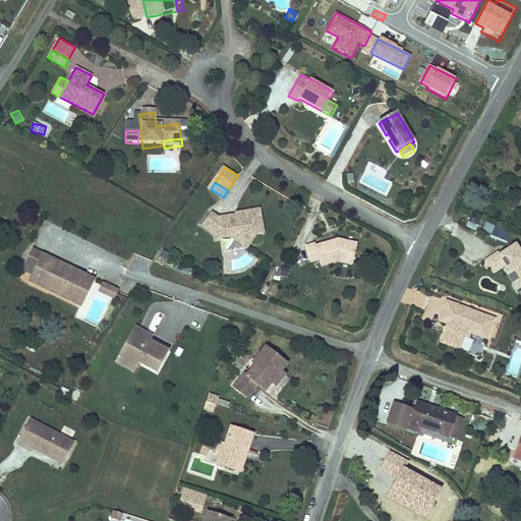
[(237,222),(229,224),(228,218),(221,219),(213,212),(201,225),(213,234),(214,240),(228,237),(233,240),(242,238),(245,242),(253,237),(264,236),(259,212),(236,216),(237,222)]
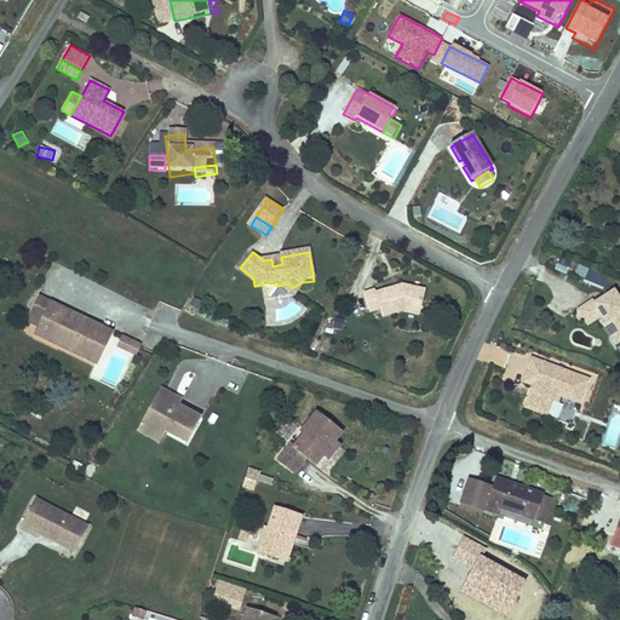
[(573,275),(577,264),(560,259),(556,270),(573,275)]
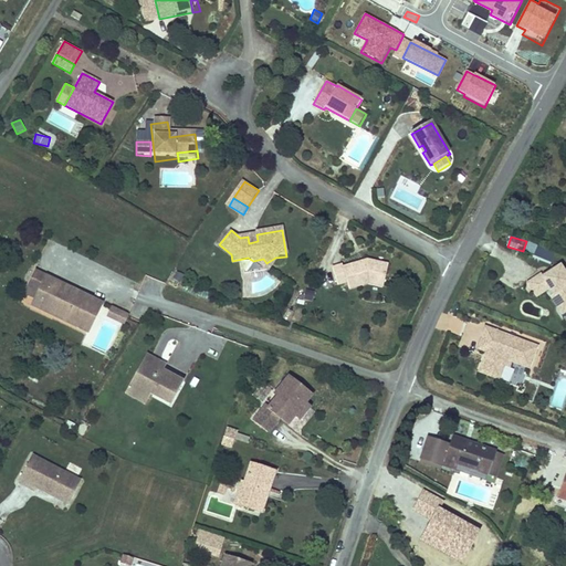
[(526,240),(523,250),(551,262),(555,253),(526,240)]
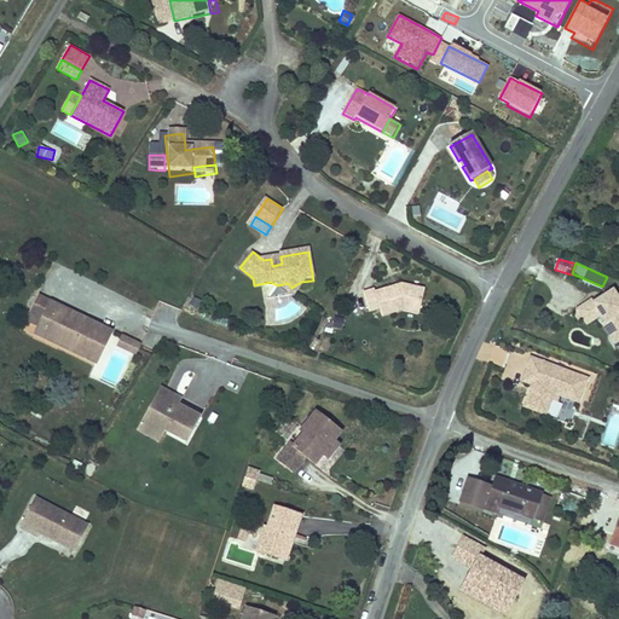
[(618,294),(614,287),(591,301),(589,298),(573,307),(583,323),(599,313),(602,320),(606,318),(613,329),(617,327),(618,329),(618,294)]
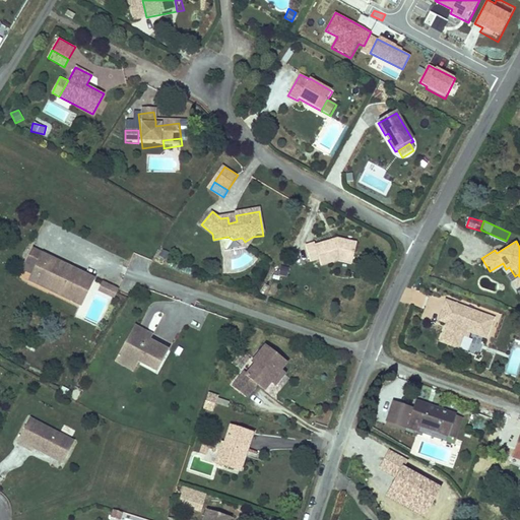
[(336,266),(336,263),(350,263),(353,247),(335,244),(312,252),(312,250),(302,253),(309,269),(317,266),(320,273),(336,266)]
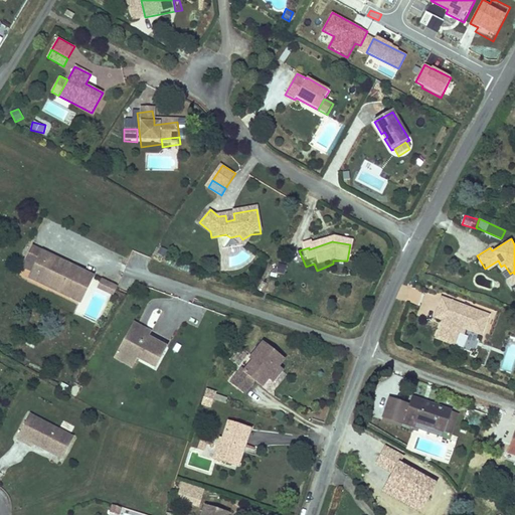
[(32,247),(24,262),(32,266),(26,278),(76,302),(90,276),(32,247)]
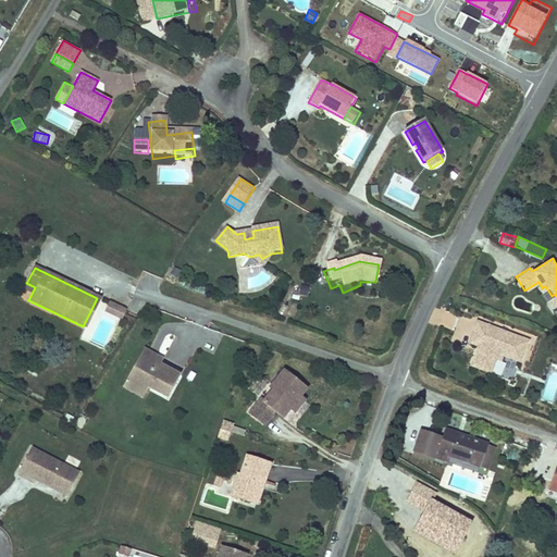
[(552,296),(545,286),(542,288),(554,306),(556,304),(556,296),(555,294),(552,296)]
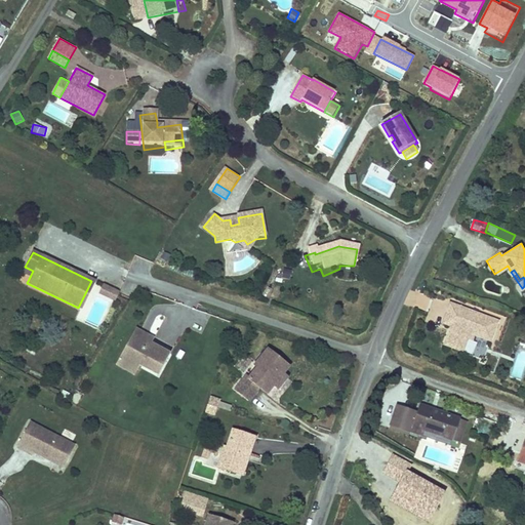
[(97,292),(107,297),(111,290),(102,286),(97,292)]
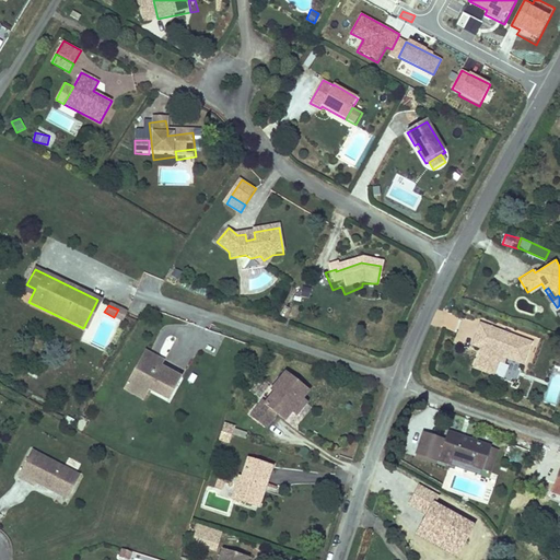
[(471,339),(481,342),(479,347),(473,366),(494,374),(500,361),(504,362),(506,357),(524,363),(533,340),(479,321),(471,339)]
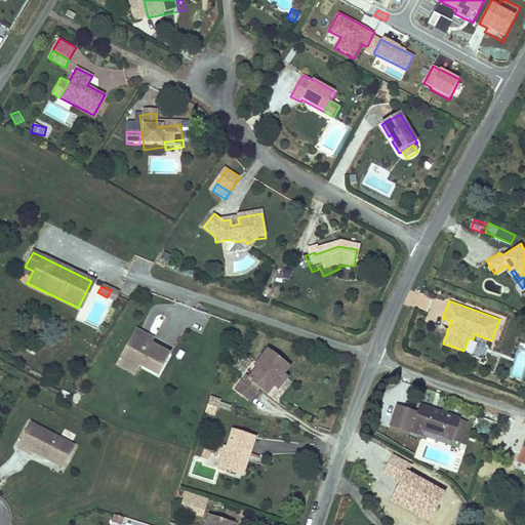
[(170,355),(152,345),(155,339),(136,329),(116,367),(134,376),(139,367),(159,377),(170,355)]
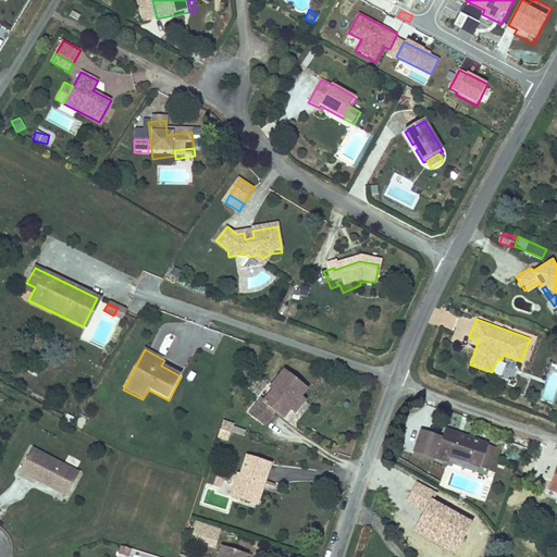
[(298,401),(304,393),(282,375),(269,391),(272,394),(262,406),(281,421),(287,413),(292,417),(301,404),(298,401)]
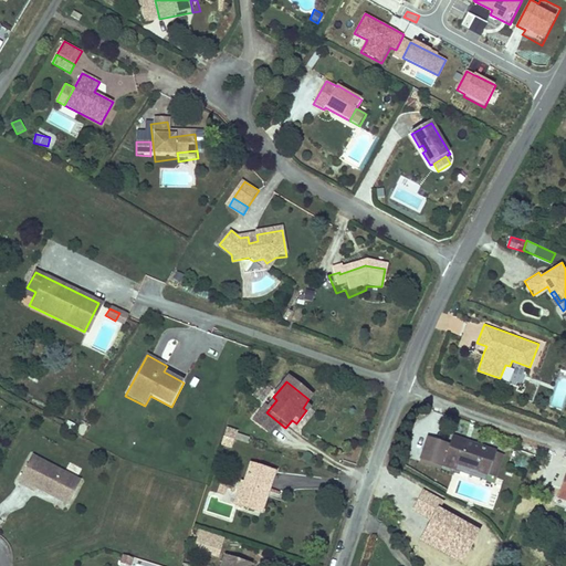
[(82,423),(76,433),(84,437),(88,427),(82,423)]
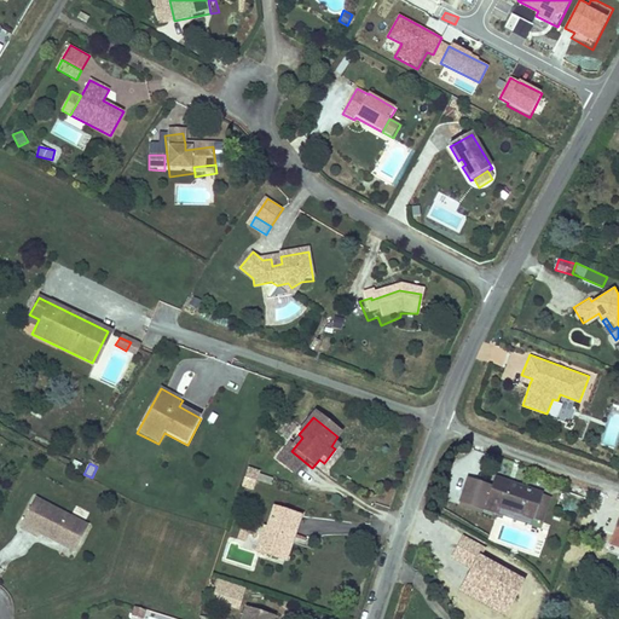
[(255,486),(258,478),(247,474),(244,484),(255,486)]
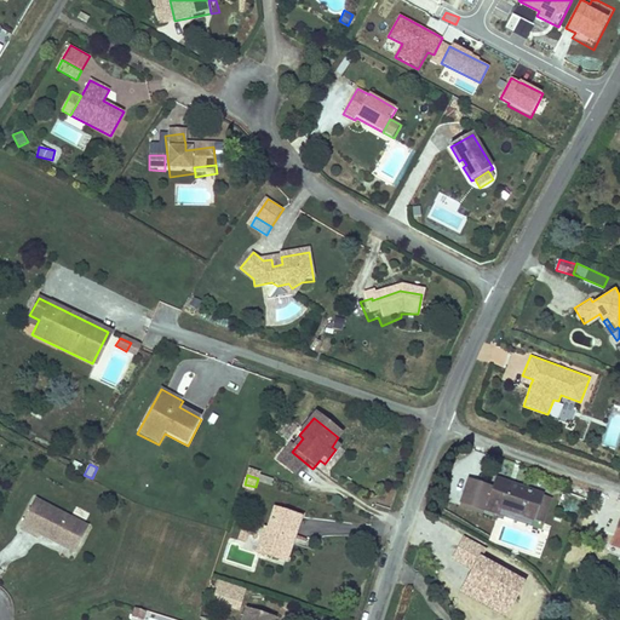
[(475,482),(466,505),(489,514),(493,506),(500,509),(545,527),(555,503),(501,482),(498,492),(475,482)]
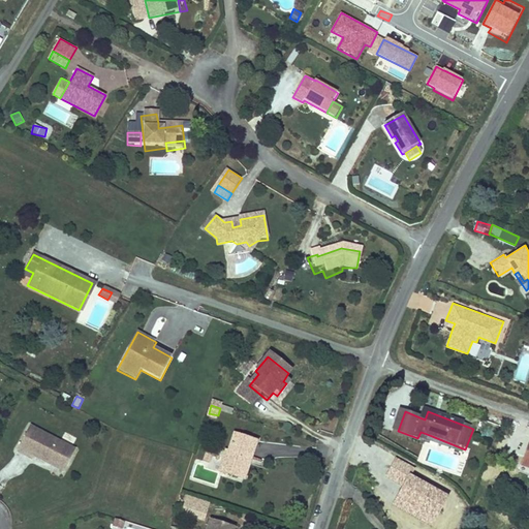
[(207,418),(215,423),(218,415),(209,413),(207,418)]
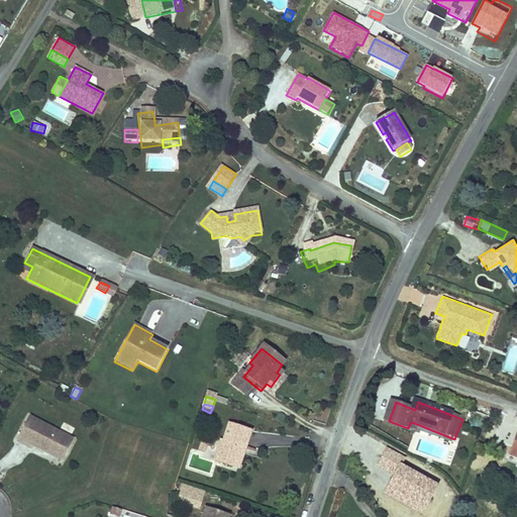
[(482,429),(485,415),(473,412),(470,426),(482,429)]
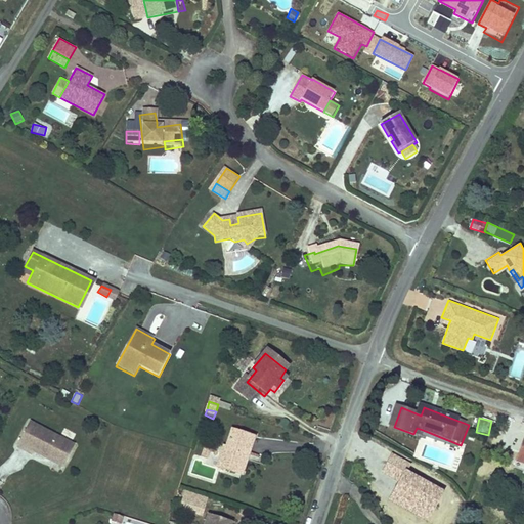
[(48,455),(53,454),(64,462),(73,446),(29,422),(15,446),(30,454),(32,451),(46,460),(48,455)]
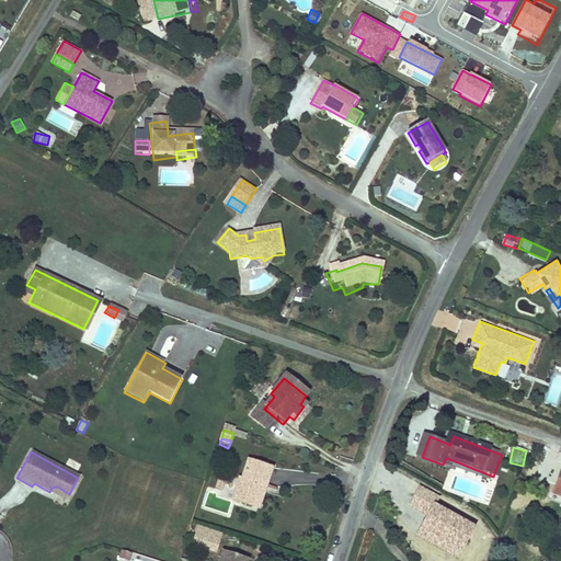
[(449,471),(453,460),(446,458),(443,465),(422,457),(421,460),(449,471)]
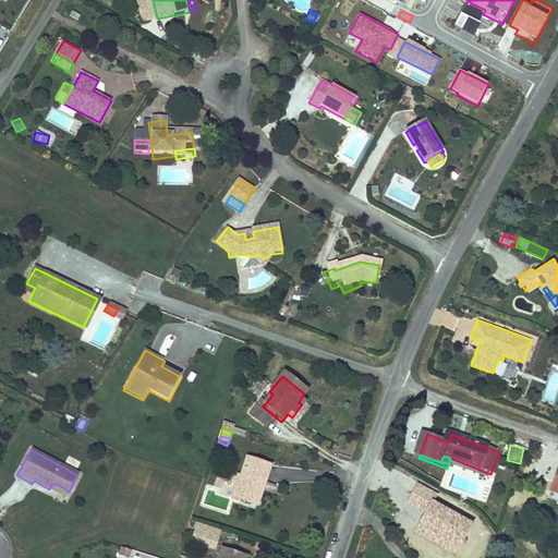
[(230,501),(251,508),(257,487),(263,489),(269,470),(246,462),(240,481),(237,480),(230,501)]
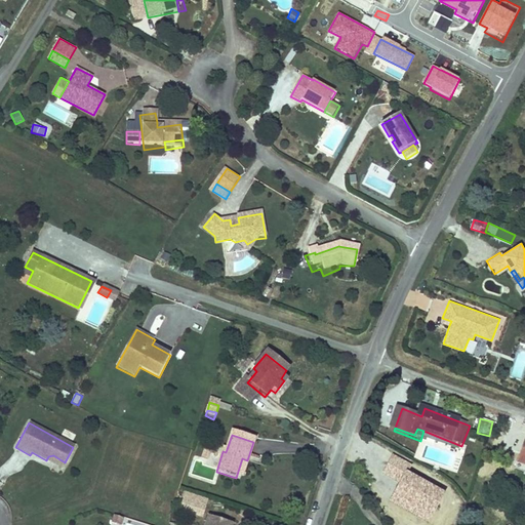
[(382,474),(400,484),(390,502),(430,524),(447,494),(408,473),(412,466),(393,454),(382,474)]
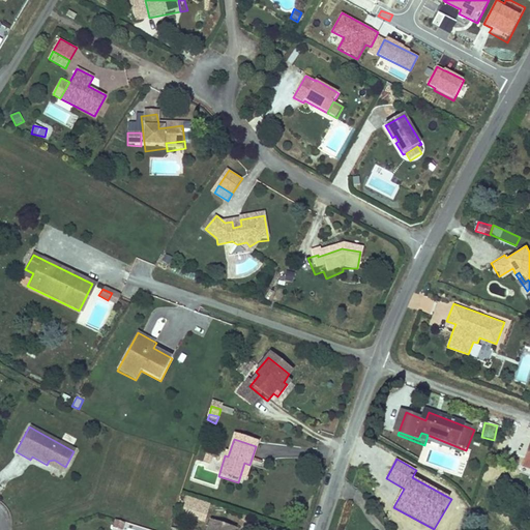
[(62,473),(65,467),(54,460),(49,461),(47,465),(62,473)]
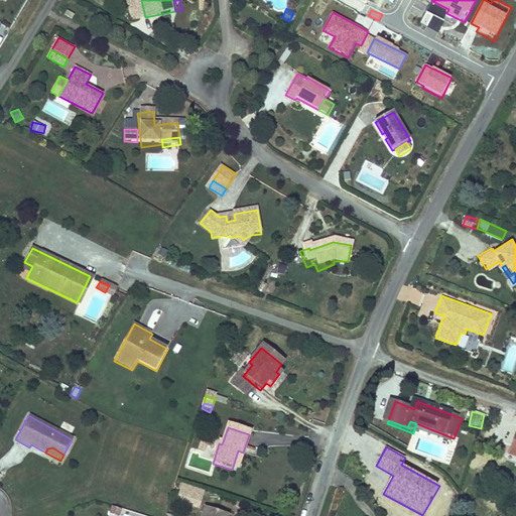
[(243,453),(238,450),(232,470),(237,471),(243,453)]
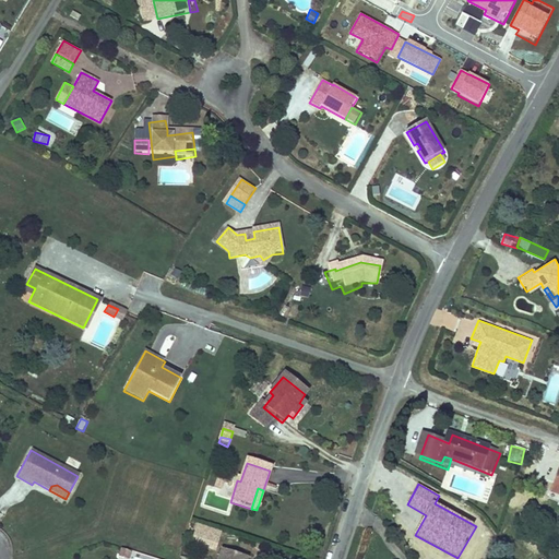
[(558,502),(558,494),(552,492),(549,500),(558,502)]
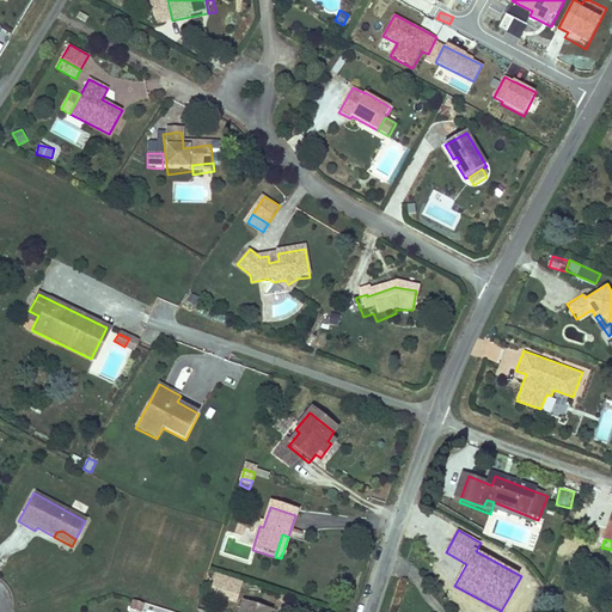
[(209,598),(238,604),(243,581),(214,575),(209,598)]
